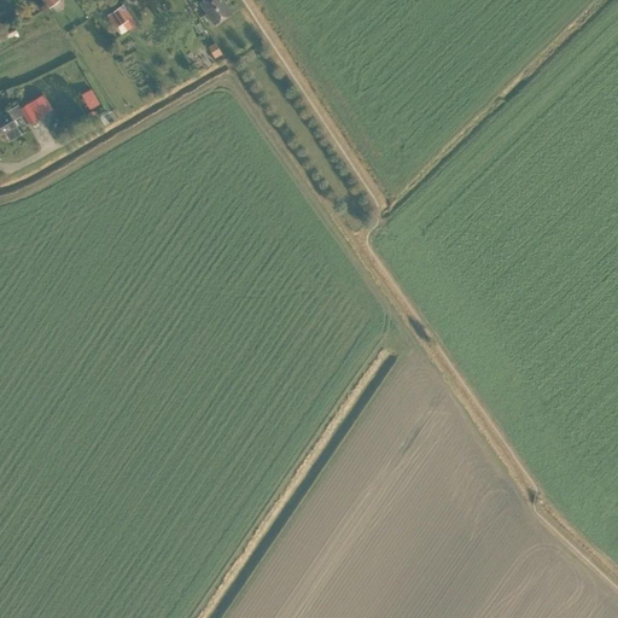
[(207,13),(223,3),(222,0),(202,0),(199,3),(207,13)]
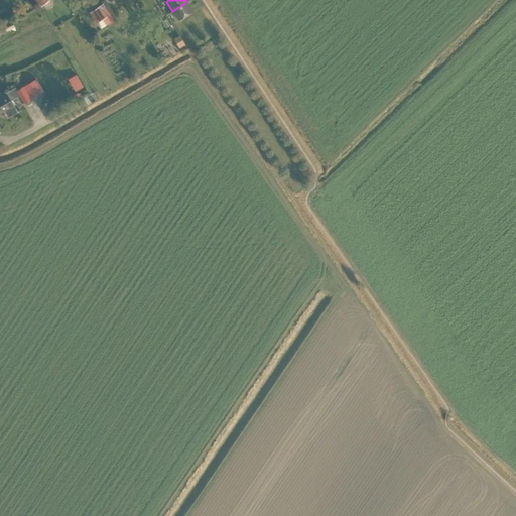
[(186,2),(172,11),(178,20),(192,11),(186,2)]
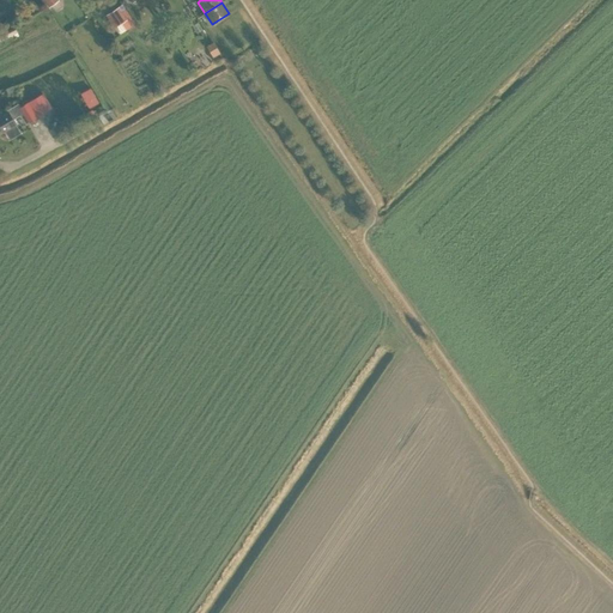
[(122,13),(119,6),(105,16),(117,31),(120,29),(125,35),(127,32),(125,29),(134,23),(126,11),(122,13)]
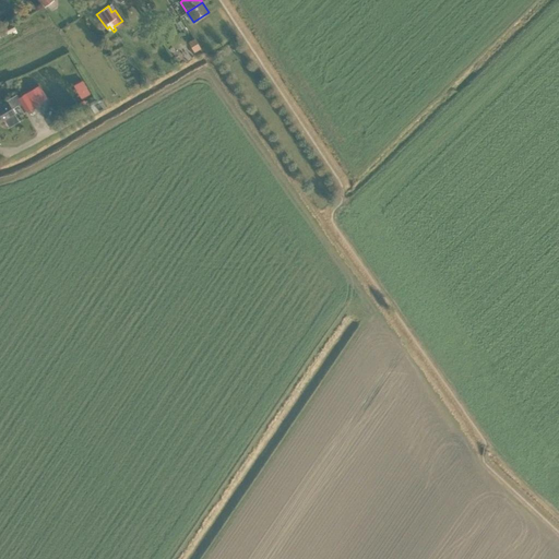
[(0,37),(15,30),(13,24),(0,31),(0,37)]
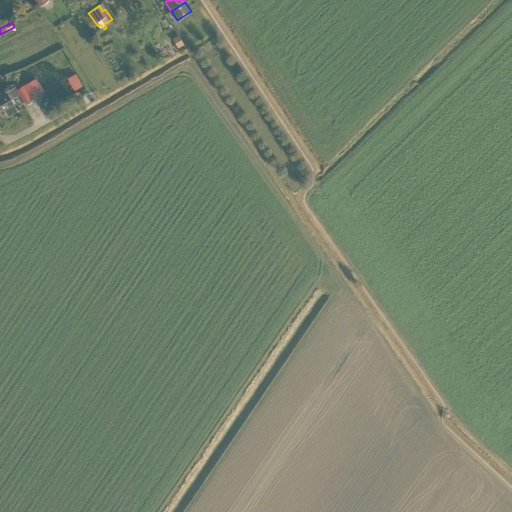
[(178,47),(184,44),(179,35),(173,38),(178,47)]
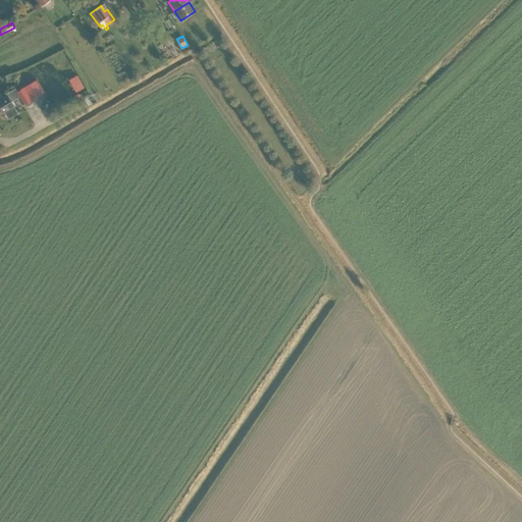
[(37,80),(30,84),(38,96),(44,92),(37,80)]
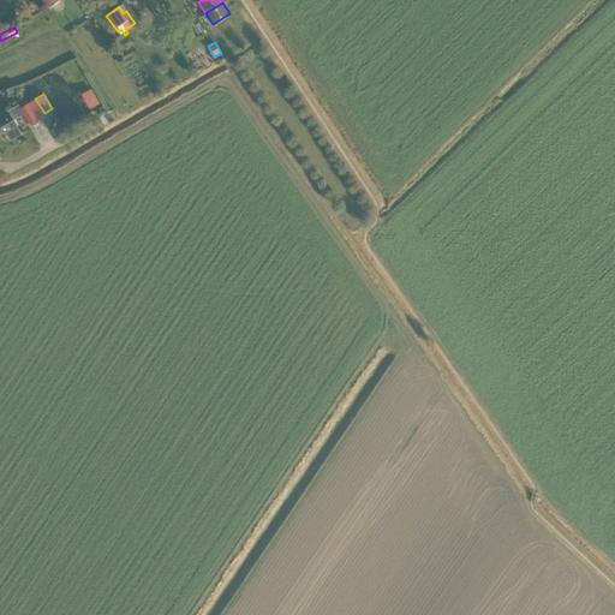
[(99,103),(95,96),(88,101),(91,107),(99,103)]
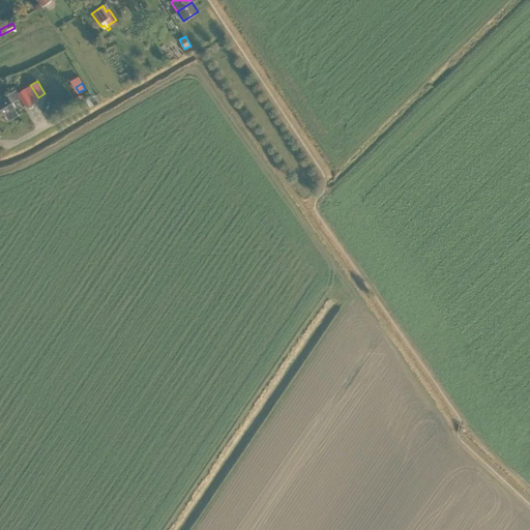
[(36,97),(29,85),(18,92),(16,89),(6,95),(7,96),(0,100),(0,115),(4,113),(8,119),(18,114),(13,108),(13,107),(10,101),(20,96),(25,105),(32,100),(31,99),(36,97)]
